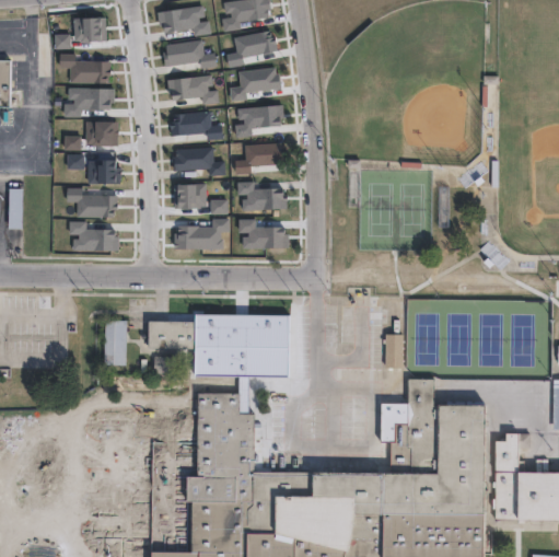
[(0,58),(10,59),(9,106),(0,105),(0,58)]
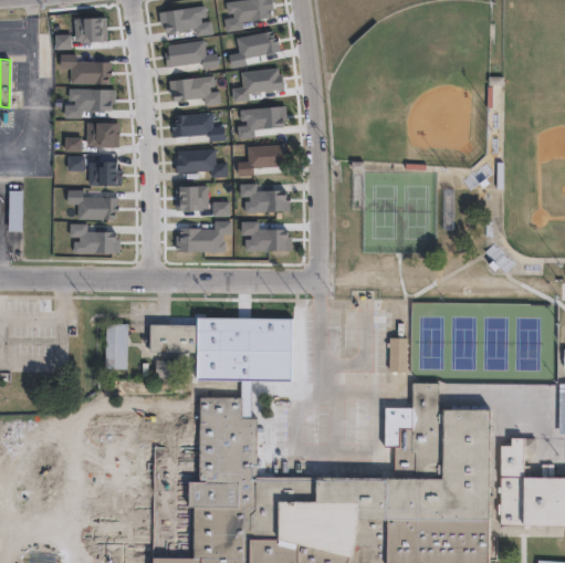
[(23,235),(10,233),(10,194),(23,194),(23,235)]
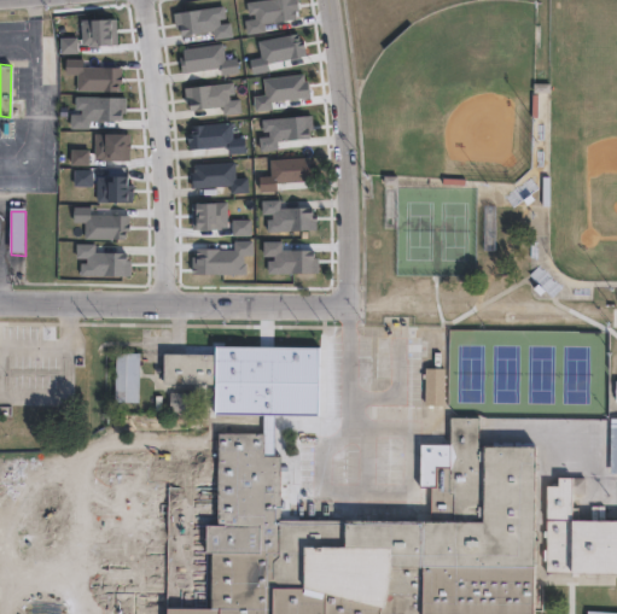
[(310,343),(310,367),(258,366),(260,341),(310,343)]
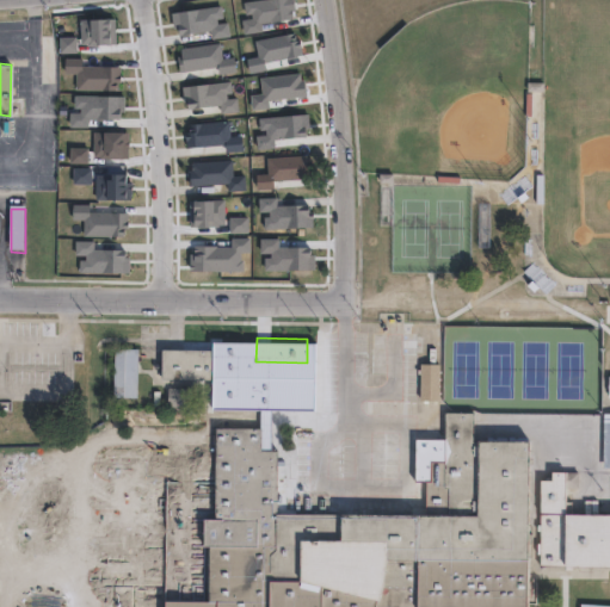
[(137,351),(136,398),(112,397),(114,350),(124,350),(124,351),(137,351)]
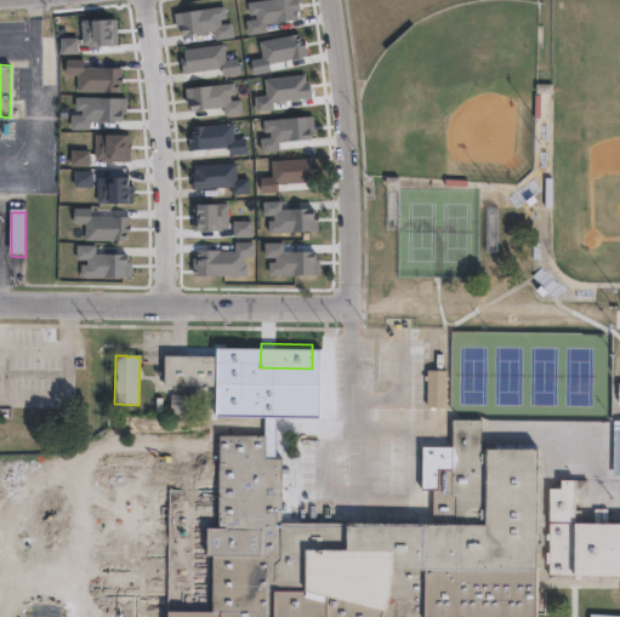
[(217,356),(216,387),(163,387),(164,355),(217,356)]
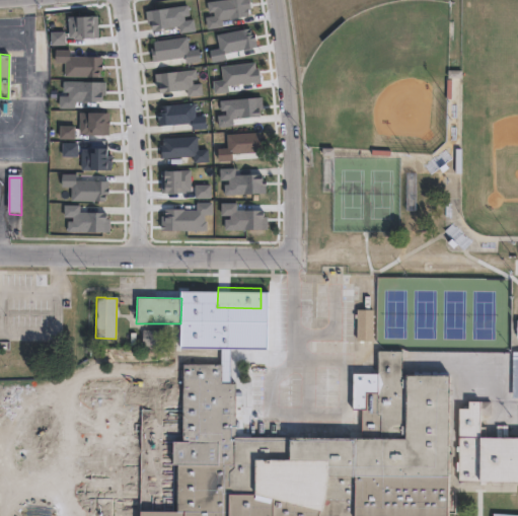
[(373,311),(372,343),(356,342),(357,311),(373,311)]
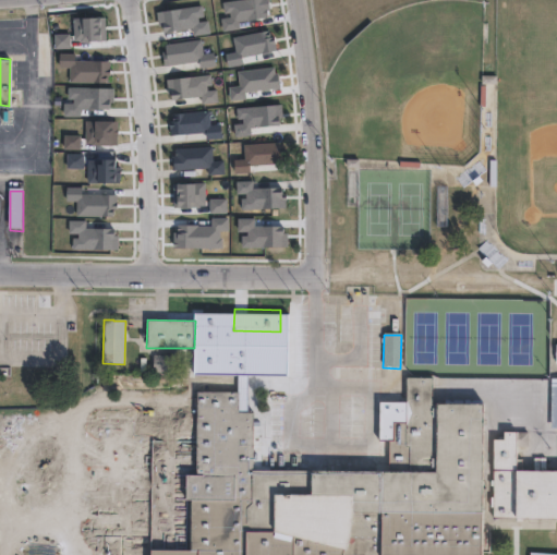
[(279,361),(237,360),(237,342),(280,342),(279,361)]
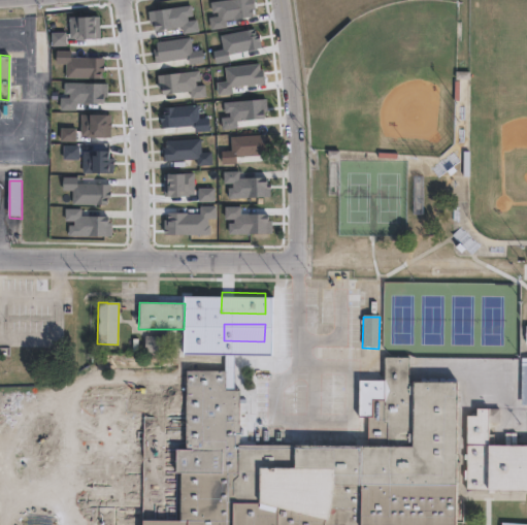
[(166,353),(144,353),(144,336),(166,336),(166,353)]
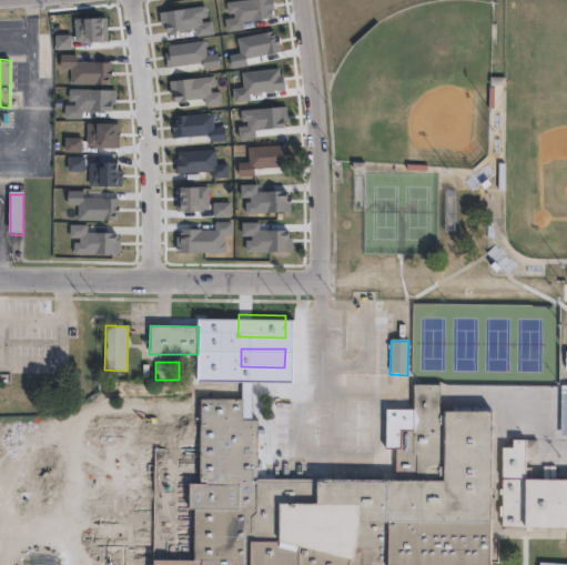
[(439,384),(439,409),(494,410),(494,446),(513,446),(513,439),(538,439),(538,457),(527,457),(527,478),(566,478),(566,540),(494,540),(494,564),(155,564),(155,560),(194,560),(195,508),(192,508),(192,483),(201,483),(201,397),(243,397),(243,419),(257,419),(257,439),(254,439),(253,478),(395,478),(395,449),(402,449),(402,431),(414,431),(415,384),(439,384)]
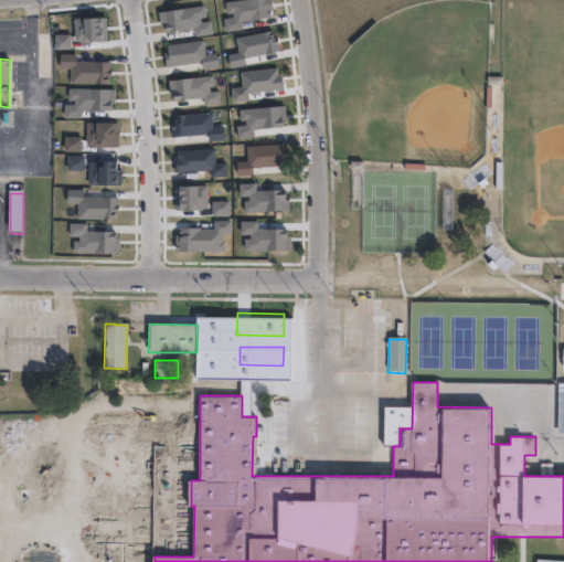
[(127,512),(127,529),(84,529),(84,512),(85,512),(127,512)]
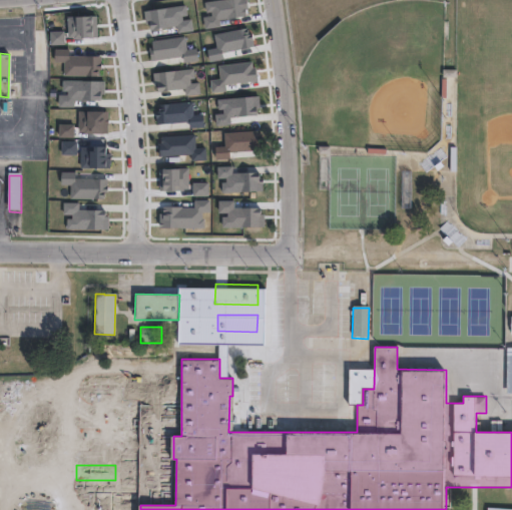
[(97,509),(97,491),(115,491),(115,509),(97,509)]
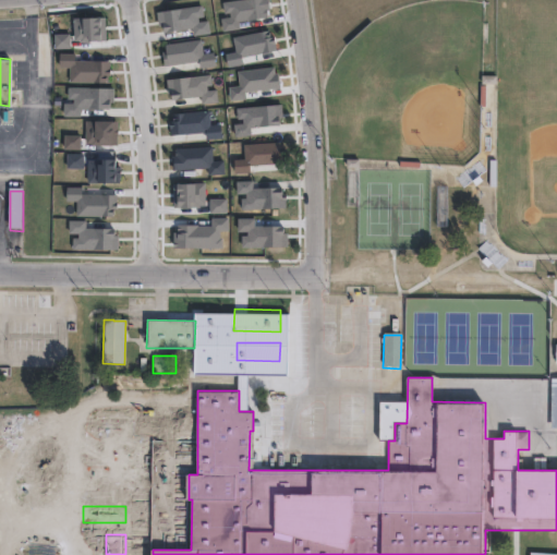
[(77,554),(77,535),(95,535),(94,554),(77,554)]
